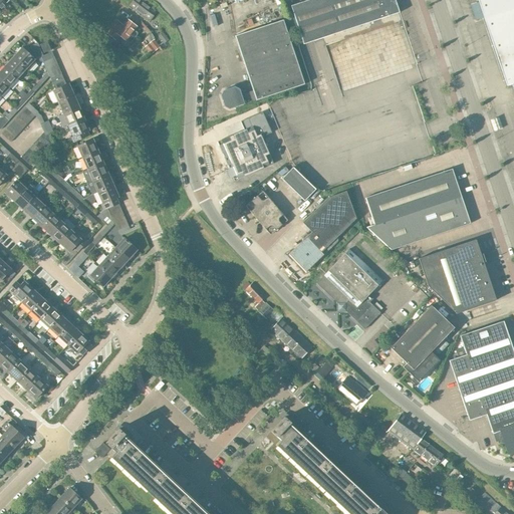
[(9,0),(0,0),(0,10),(9,0)]
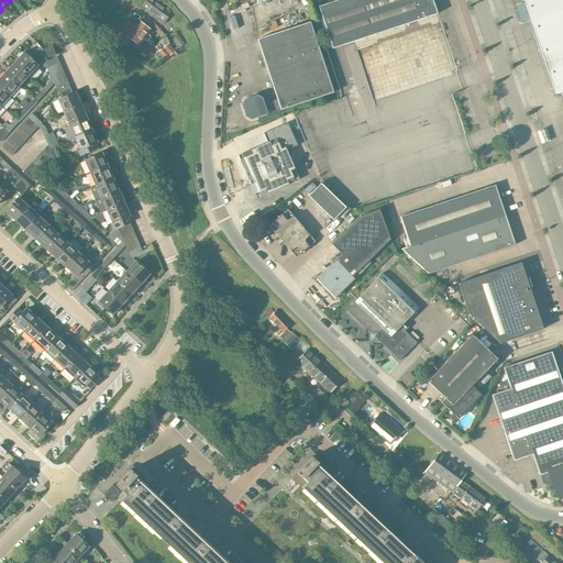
[(153,18),(163,24),(168,17),(168,15),(168,14),(165,11),(166,10),(153,0),(146,0),(142,6),(155,15),(153,18)]
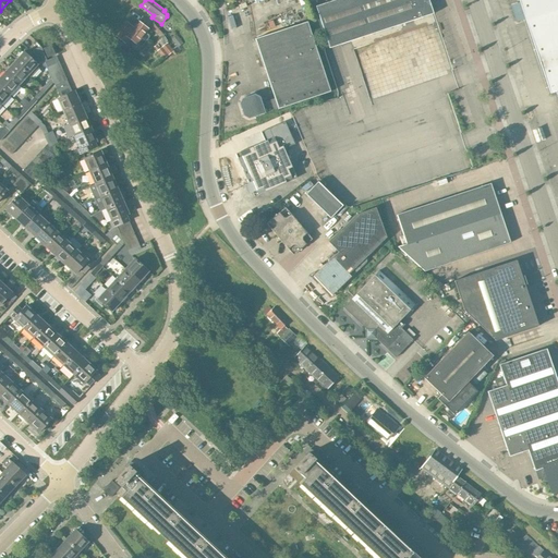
[(336,0),(316,7),(330,48),(434,14),(428,0),(336,0)]
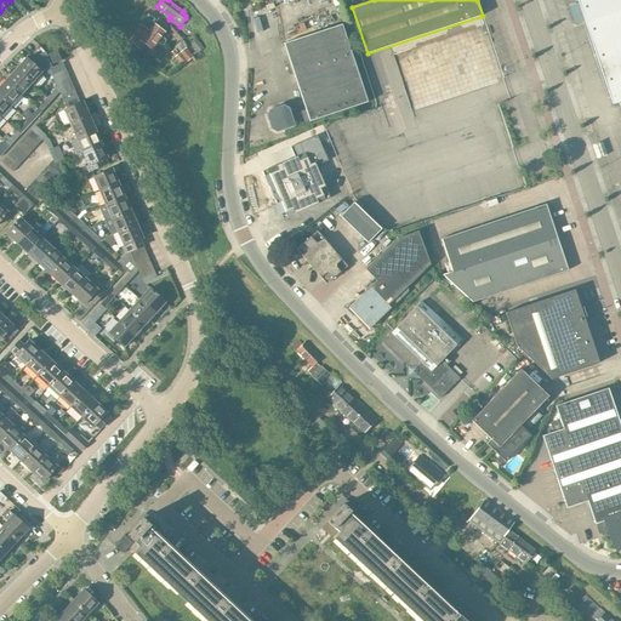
[(620,0),(575,0),(611,104),(617,102),(620,110),(620,0)]
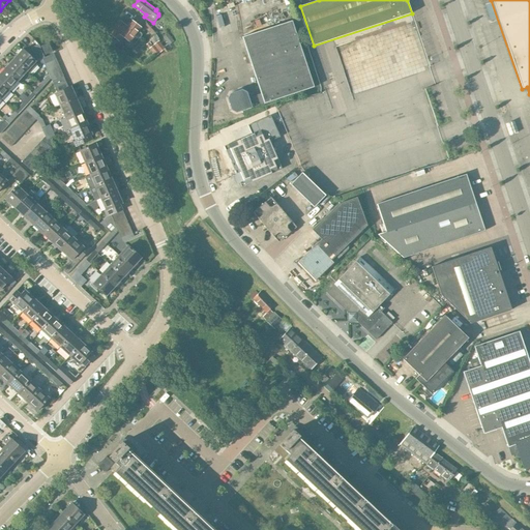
[(138,31),(139,29),(141,27),(131,20),(126,26),(121,21),(110,34),(118,41),(122,36),(129,41),(133,45),(134,43),(142,34),(138,31)]
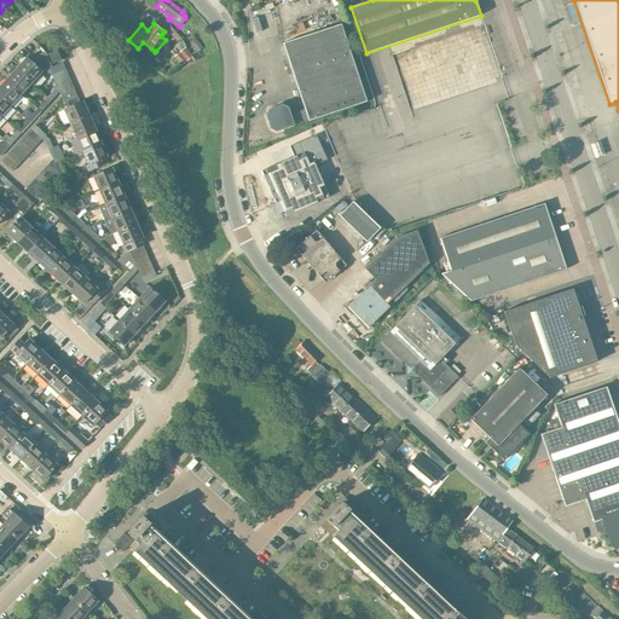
[(270,127),(276,131),(294,125),(294,123),(308,120),(366,100),(341,23),(283,42),(305,109),(290,113),(288,106),(282,104),(268,108),(266,114),(270,127)]
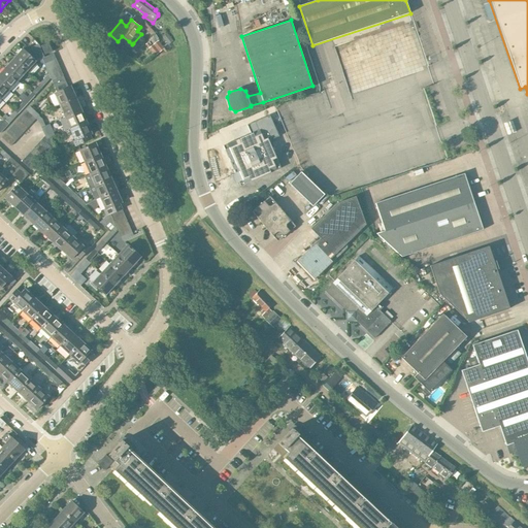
[(167,34),(162,38),(168,45),(172,41),(167,34)]
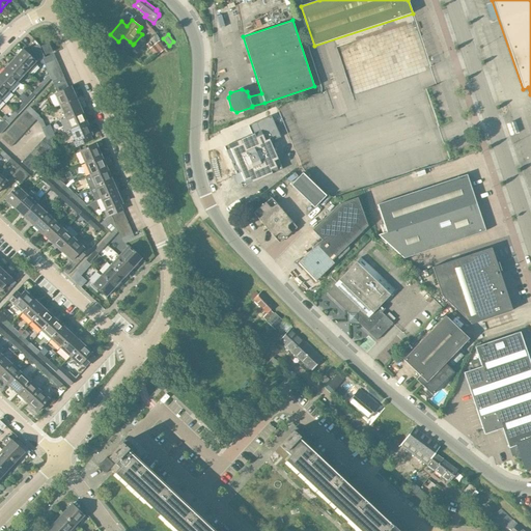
[(159,42),(151,47),(148,43),(146,45),(149,49),(156,56),(165,49),(159,42)]
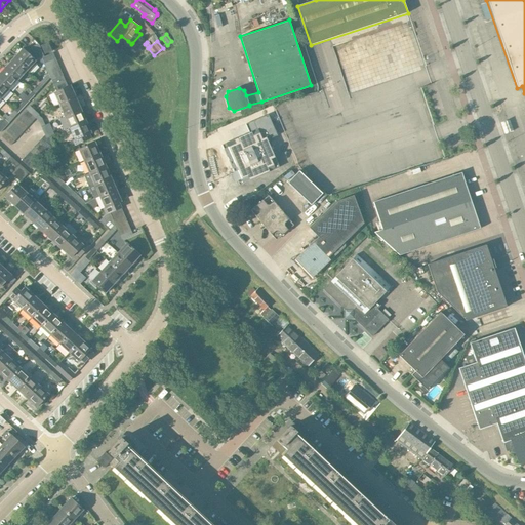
[(46,43),(39,46),(41,50),(43,55),(50,52),(46,43)]
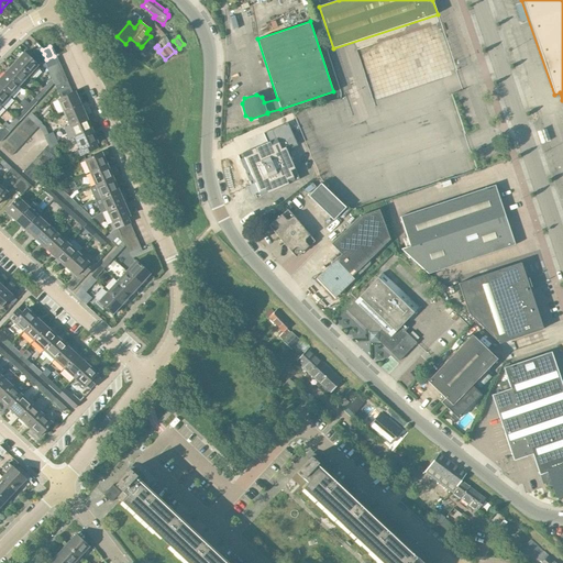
[(41,47),(33,51),(36,57),(44,54),(42,50),(41,47)]
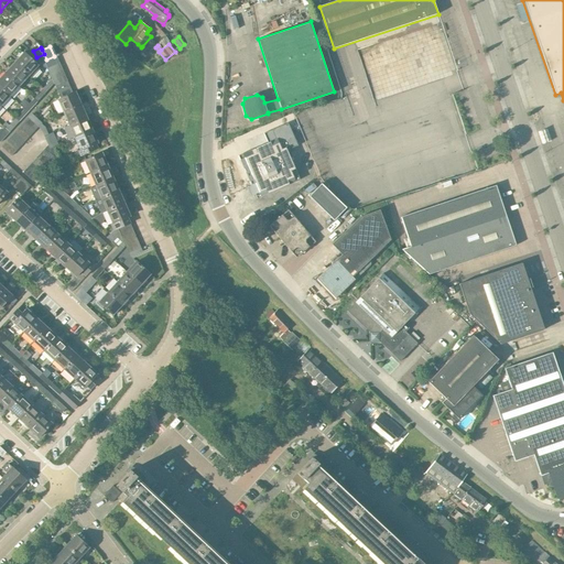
[(28,76),(28,75),(32,78),(40,69),(38,66),(23,53),(14,63),(28,76)]
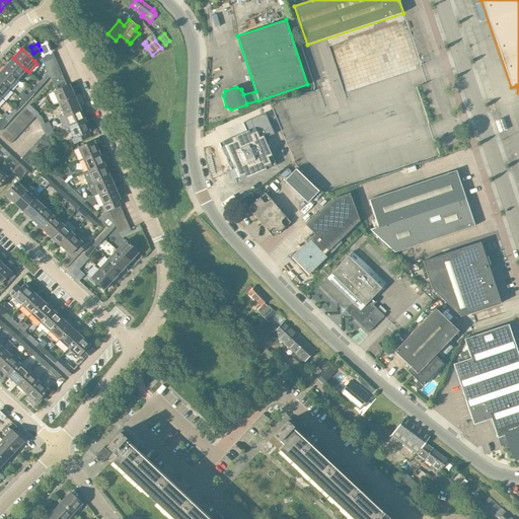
[(43,64),(53,59),(51,53),(40,58),(43,64)]
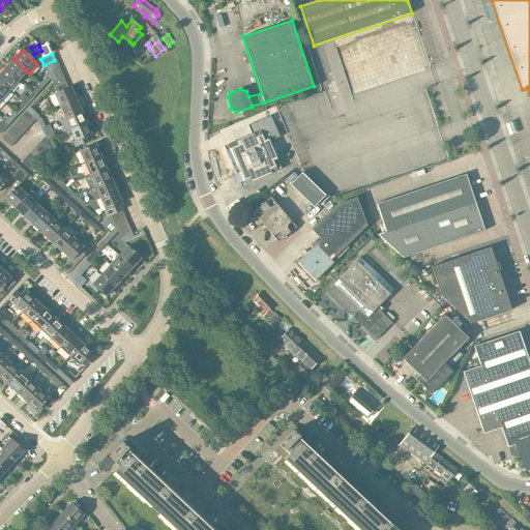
[(13,59),(4,69),(17,81),(26,71),(13,59)]
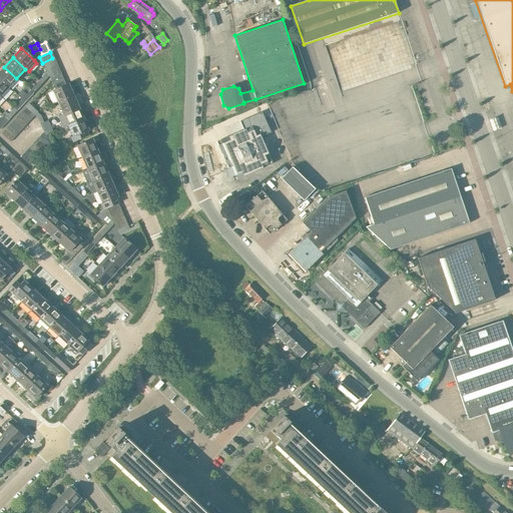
[(42,63),(44,68),(55,63),(52,58),(42,63)]
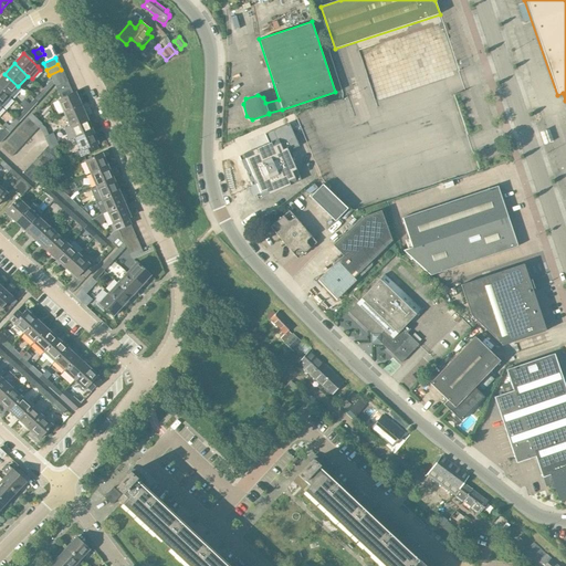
[(49,75),(51,80),(52,82),(63,76),(61,70),(49,75)]
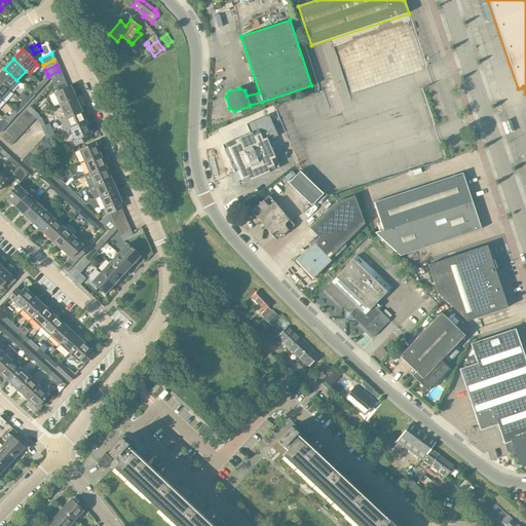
[(4,69),(0,73),(0,81),(8,89),(16,80),(4,69)]
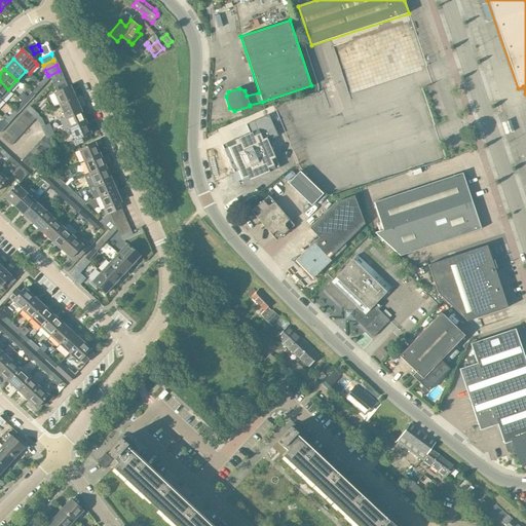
[(62,76),(59,71),(48,76),(49,78),(50,81),(62,76)]
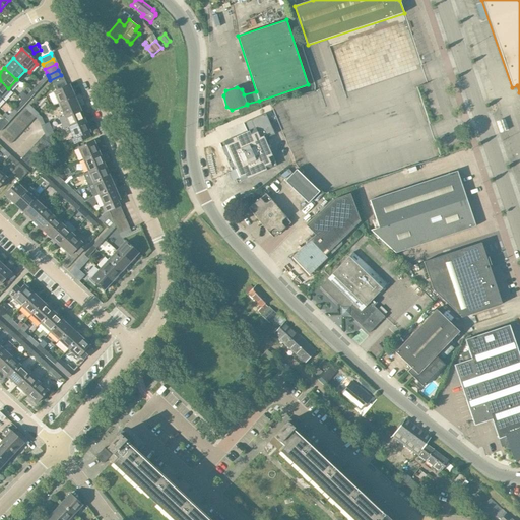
[(47,73),(39,82),(42,85),(49,77),(48,75),(47,73)]
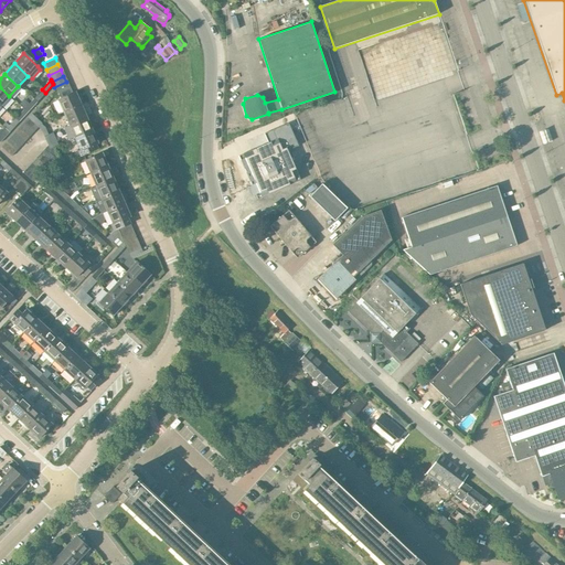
[(68,88),(66,82),(54,87),(56,94),(68,88)]
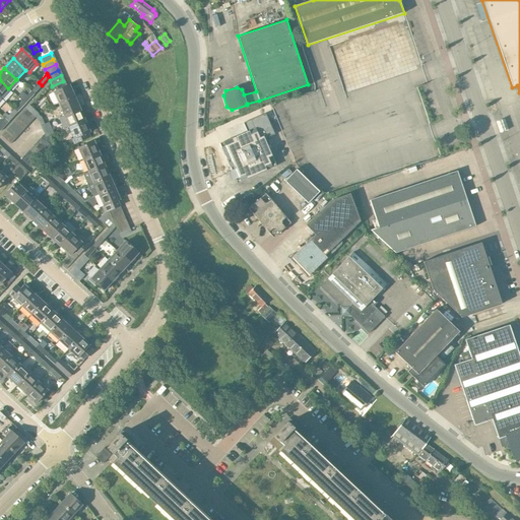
[(0,80),(0,98),(8,88),(0,80)]
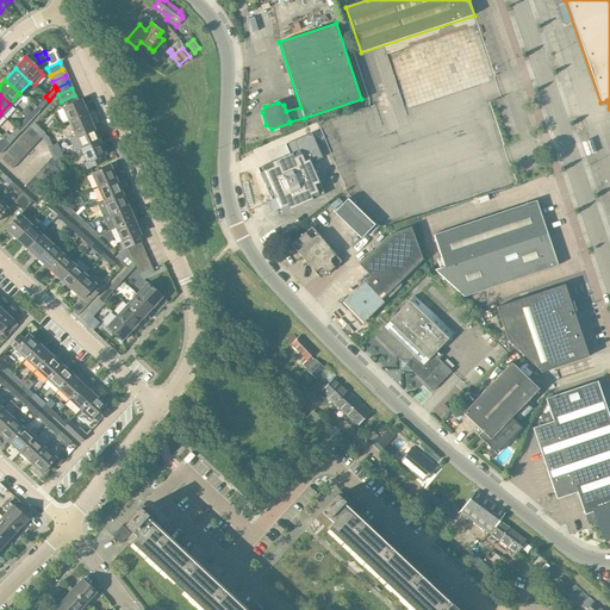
[(67,123),(86,114),(80,100),(76,101),(74,95),(61,101),(64,107),(61,109),(67,123)]
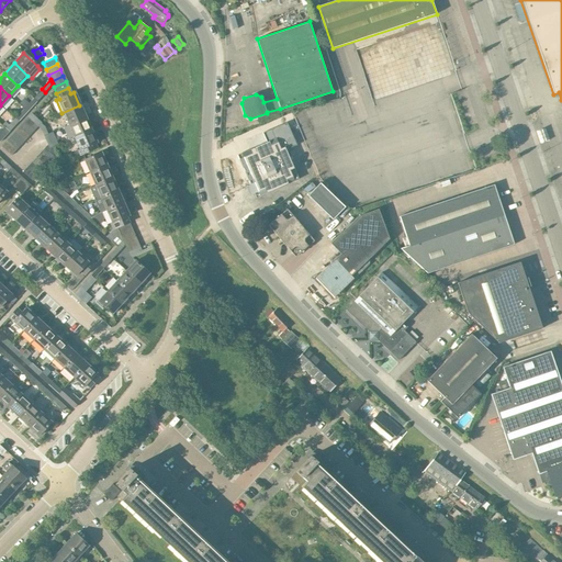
[(33,98),(33,99),(36,102),(45,92),(42,89),(38,93),(35,91),(31,96),(33,98)]
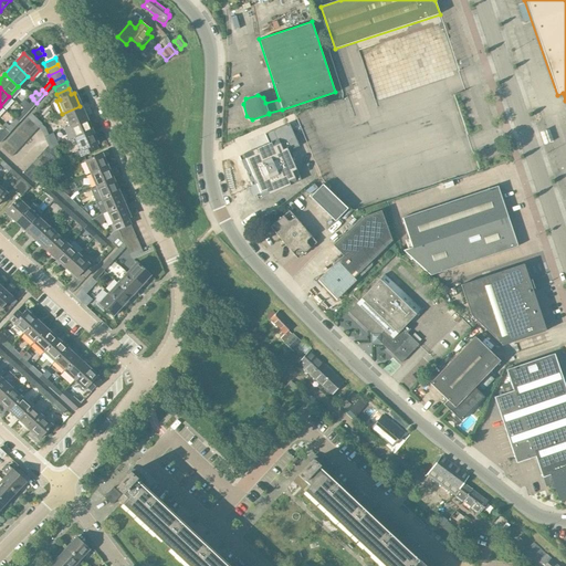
[(24,109),(23,109),(27,113),(37,103),(33,100),(28,105),(27,103),(23,106),(21,103),(20,105),(24,109)]
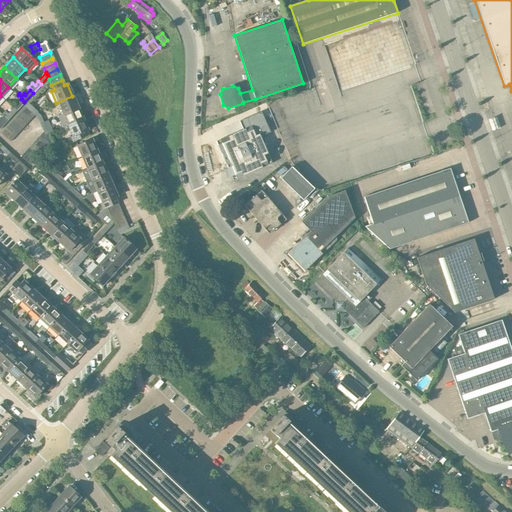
[(56,103),(61,114),(77,107),(72,96),(56,103)]
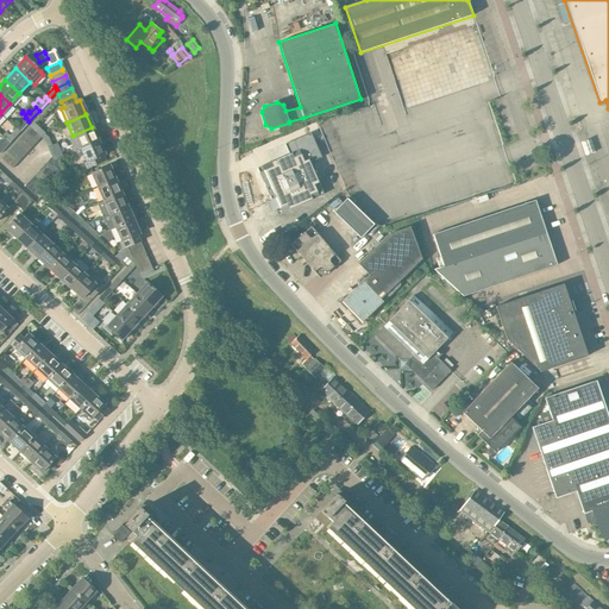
[(25,118),(16,130),(19,132),(29,121),(25,118)]
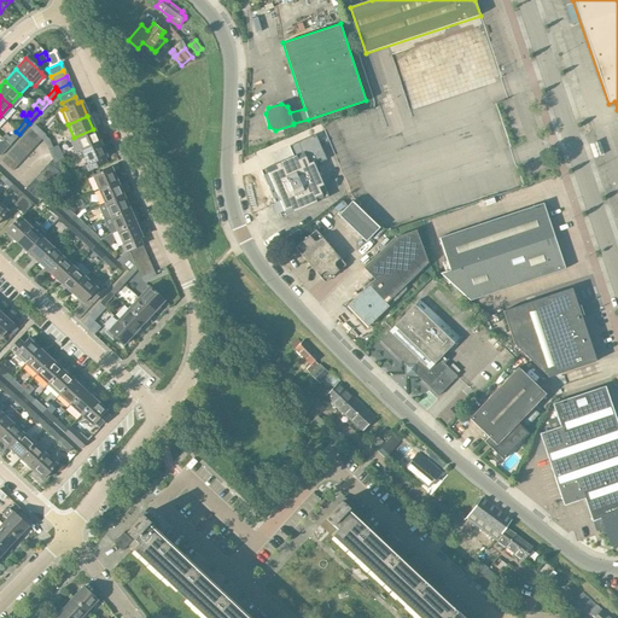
[(35,124),(30,129),(41,139),(44,135),(46,135),(35,124)]
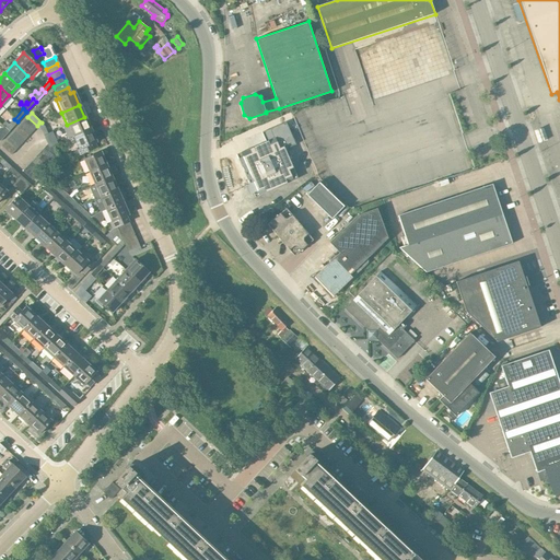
[(27,117),(23,121),(33,131),(37,126),(27,117)]
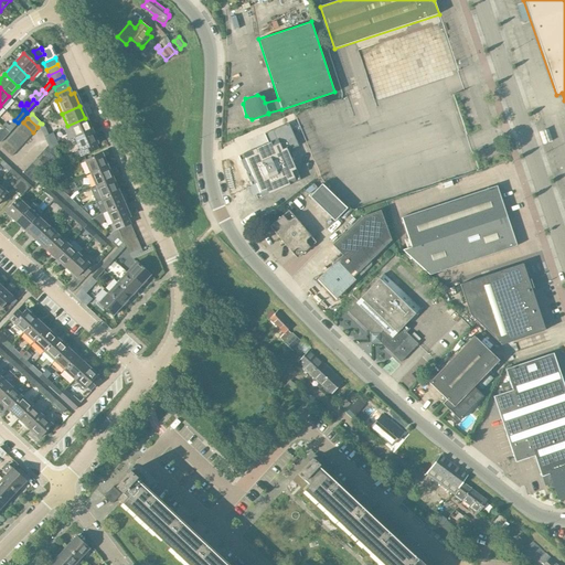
[(67,126),(73,139),(91,130),(85,118),(67,126)]
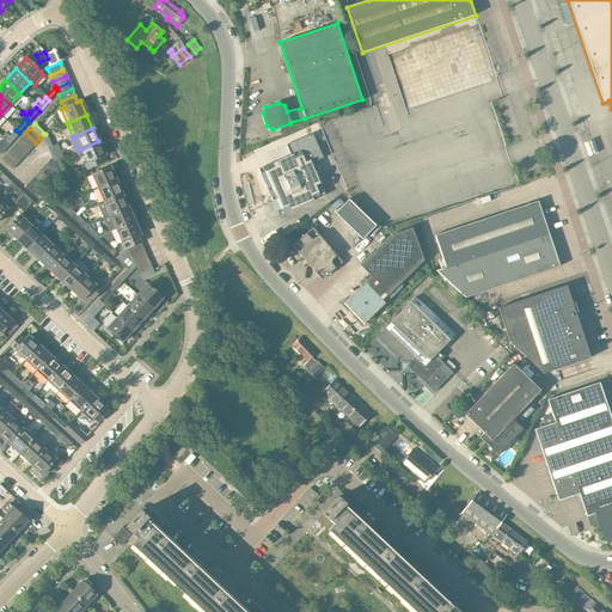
[(5,139),(4,140),(8,144),(19,133),(16,130),(7,140),(5,139)]
